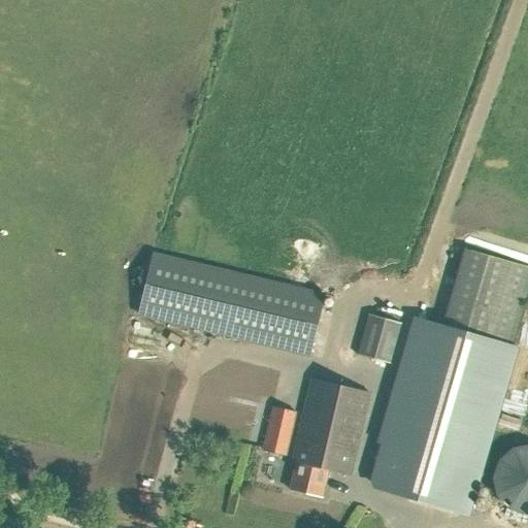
[(424,323),(418,343),(376,482),(464,508),(527,292),(527,266),(464,248),(440,327),(424,323)]
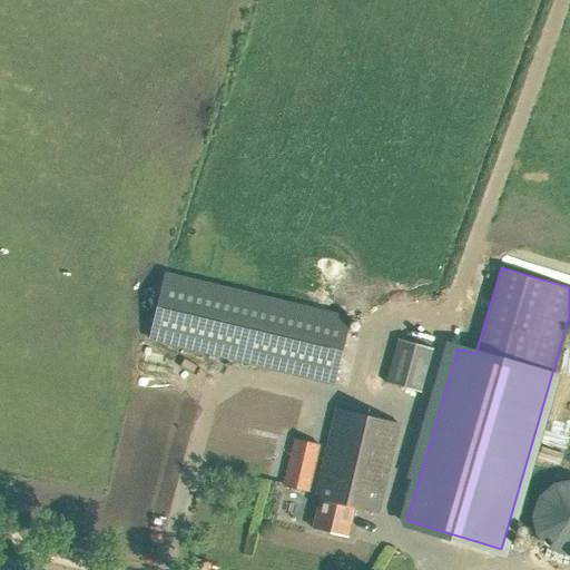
[(362,321),(165,273),(148,341),(347,386),(362,321)]
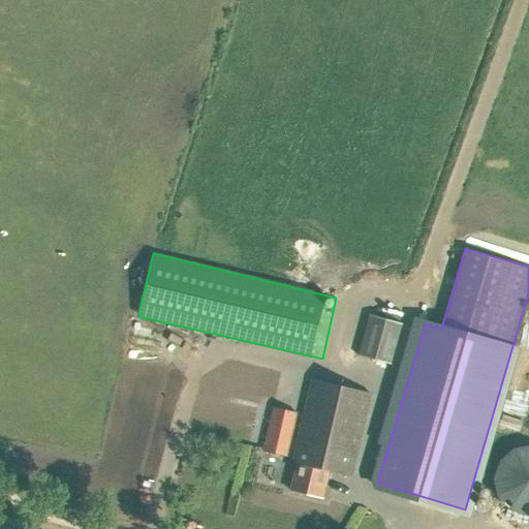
[(369,315),(358,356),(391,366),(402,324),(369,315)]
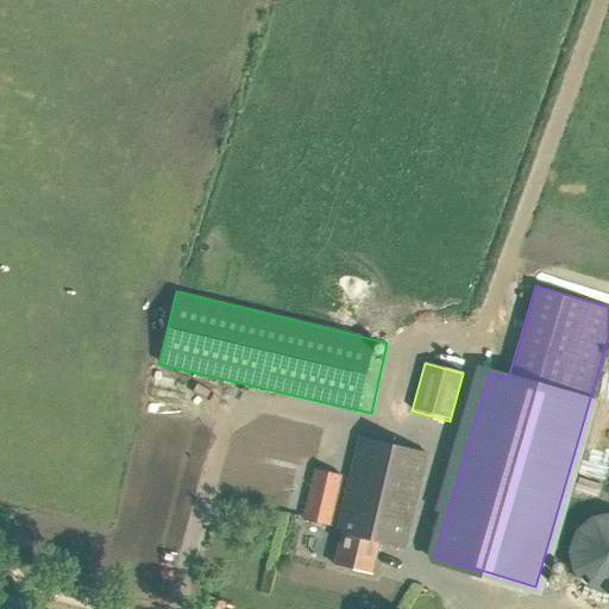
[(405,550),(429,453),(365,437),(339,534),(345,535),(338,564),(375,573),(382,544),(405,550)]
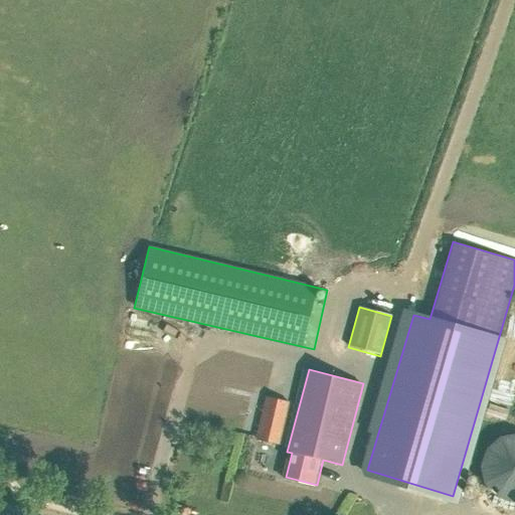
[(281,446),(291,405),(271,400),(261,441),(281,446)]
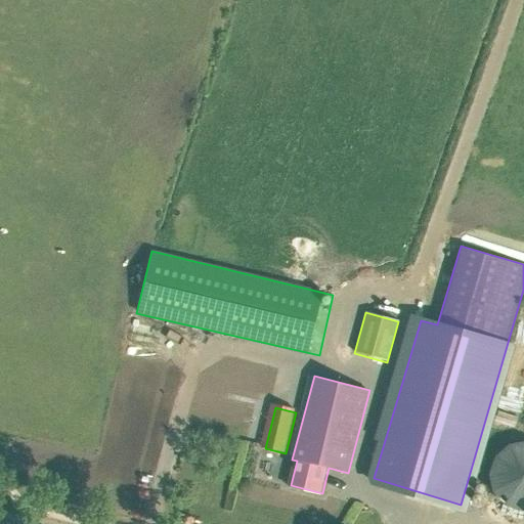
[(505,506),(514,509),(522,512),(523,511),(523,442),(508,445),(494,457),(489,475),(492,491),(505,506)]
